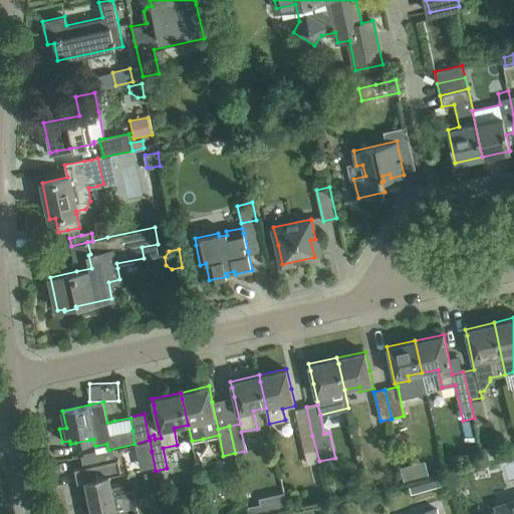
[(306,407),(294,410),(306,465),(319,462),(319,461),(312,436),(306,407)]
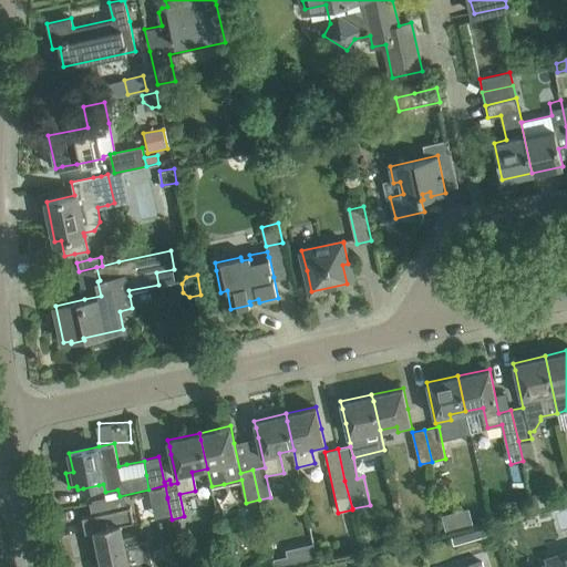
[(543,495),(531,497),(533,509),(545,507),(543,495)]
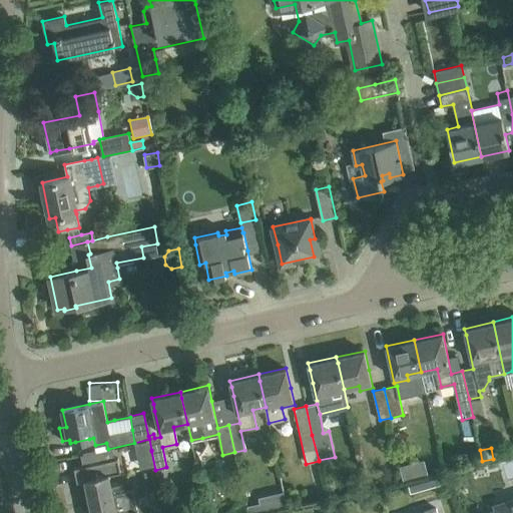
[(117,459),(74,468),(77,482),(86,480),(92,512),(136,512),(132,489),(124,491),(123,483),(112,486),(109,474),(119,472),(117,459)]
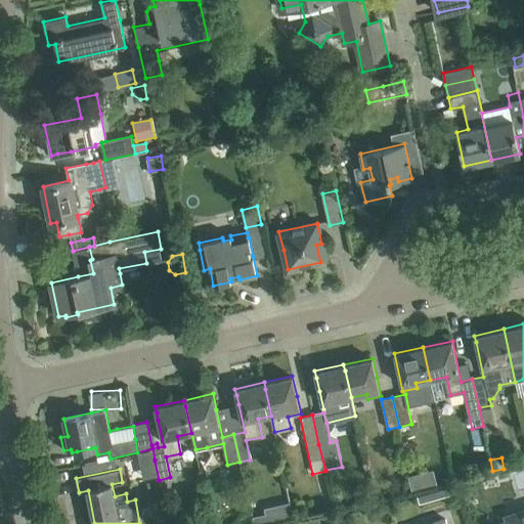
[(448,487),(422,495),(424,503),(450,494),(448,487)]
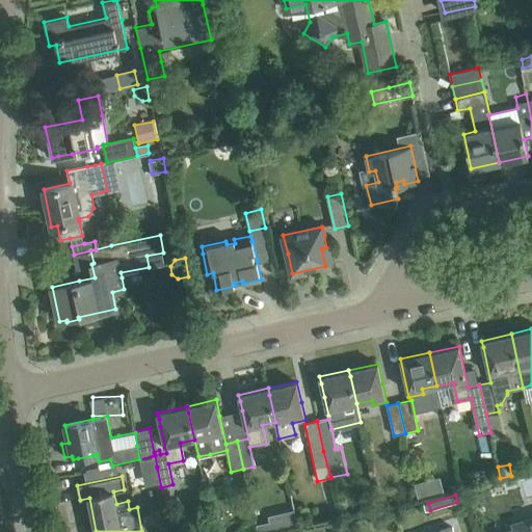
[(269,522),(257,525),(258,531),(266,531),(296,526),(293,510),(268,515),(269,522)]
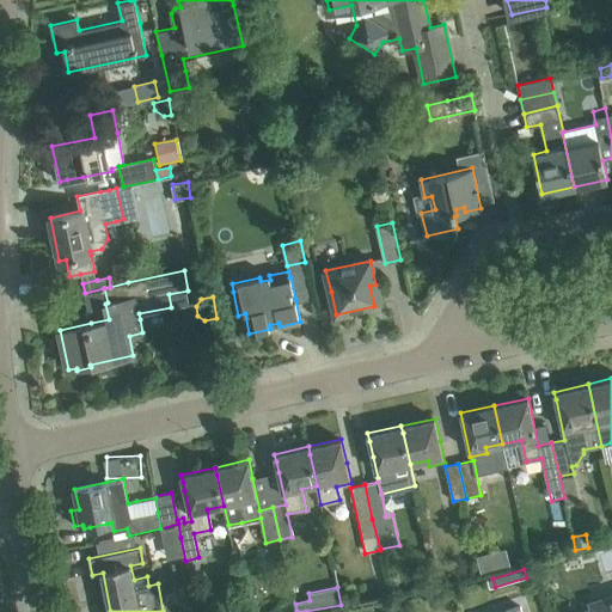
[(611,611),(611,598),(594,604),(595,609),(583,611),(611,611)]
